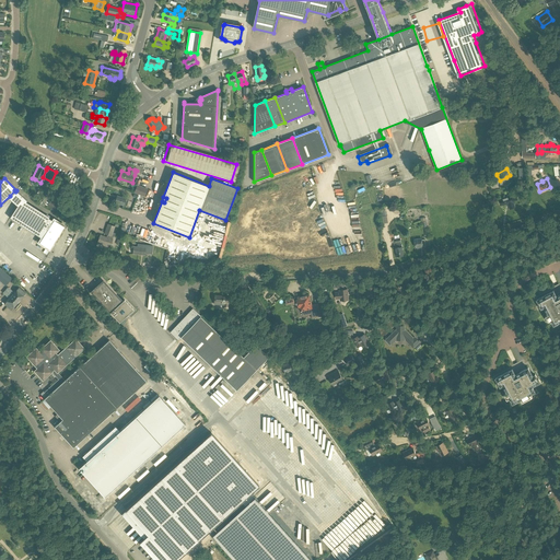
[(137,185),(135,193),(144,196),(148,189),(137,185)]
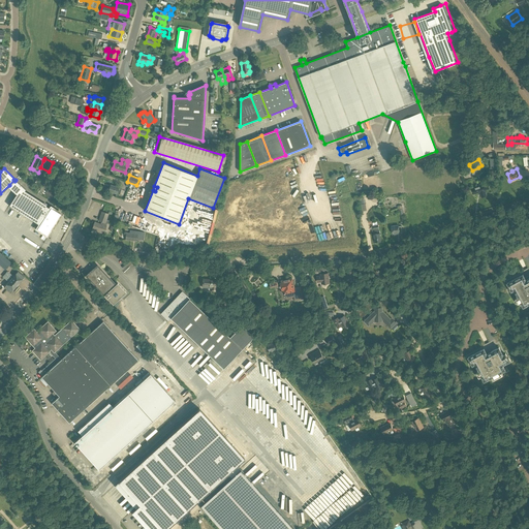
[(39,225),(37,229),(47,236),(50,230),(52,231),(54,226),(53,226),(60,214),(51,208),(50,209),(45,207),(47,206),(24,191),(25,189),(13,180),(8,186),(17,192),(8,206),(39,225)]
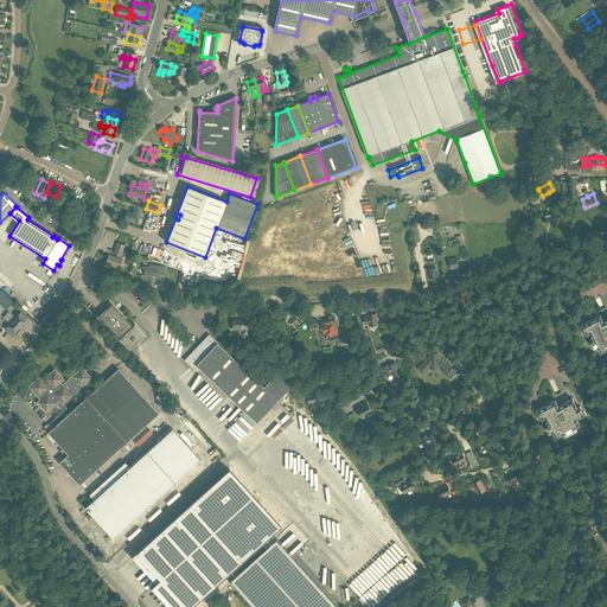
[(558,225),(556,218),(554,211),(550,212),(550,213),(542,216),(544,223),(550,221),(553,227),(558,225)]
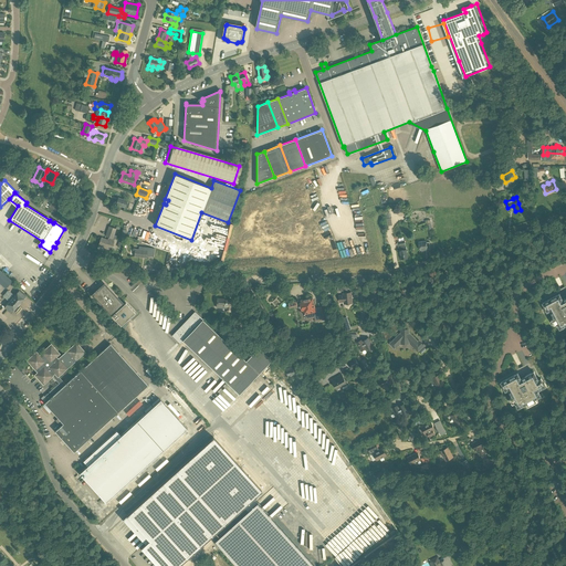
[(116,205),(125,208),(127,208),(129,202),(127,201),(118,198),(116,205)]
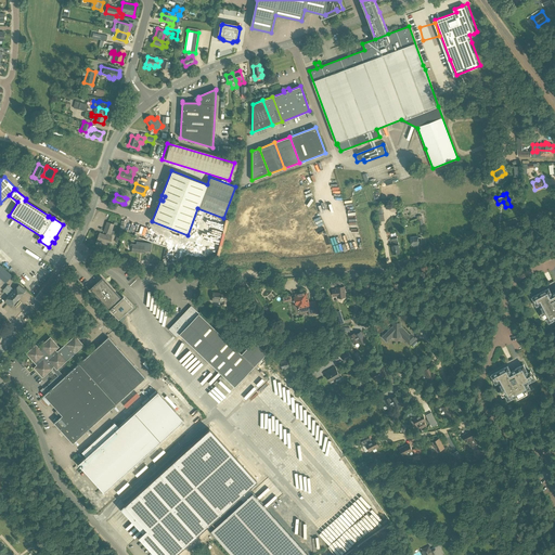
[(47,204),(55,209),(60,203),(51,197),(47,204)]
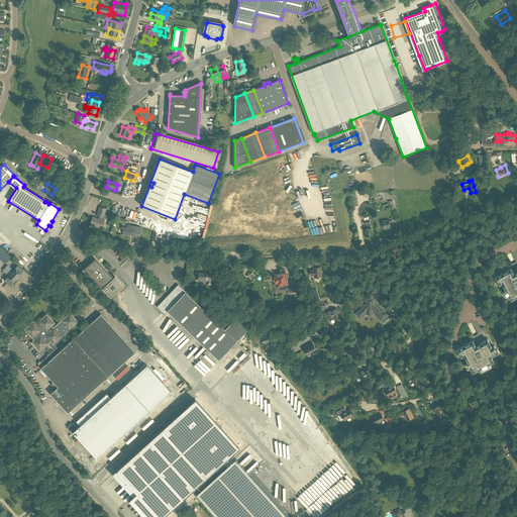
[(98,219),(104,221),(105,218),(103,217),(106,209),(99,207),(96,215),(99,216),(98,219)]
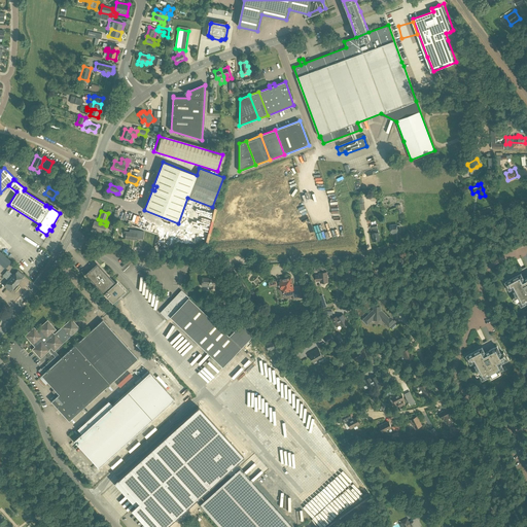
[(106,225),(100,223),(95,221),(92,227),(98,230),(98,231),(103,233),(106,225)]
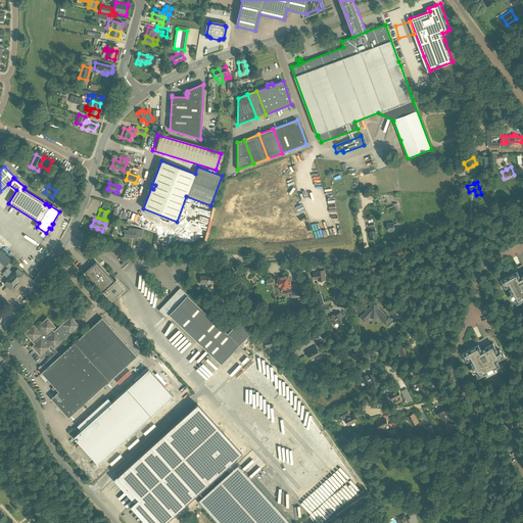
[(194,224),(192,232),(200,233),(200,231),(204,232),(206,224),(202,223),(201,227),(195,226),(195,224),(194,224)]
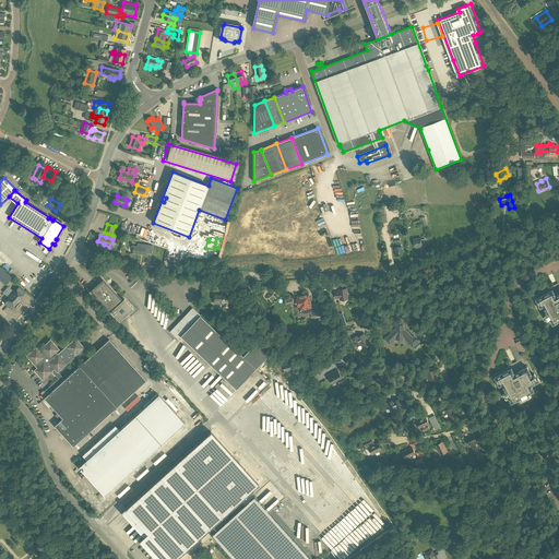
[(393,240),(393,246),(394,246),(395,248),(396,256),(403,254),(401,244),(400,238),(394,239),(393,240)]
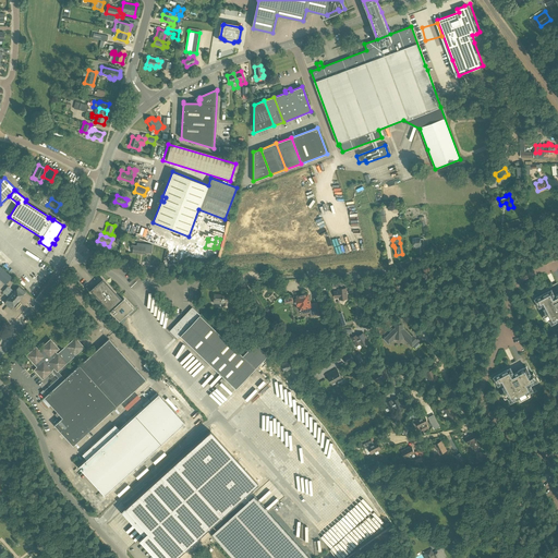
[(423,239),(420,239),(420,238),(413,239),(414,246),(421,246),(421,245),(424,245),(423,239)]
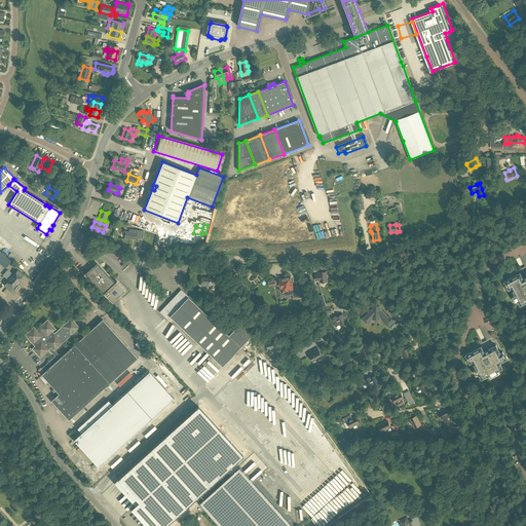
[(124,238),(136,239),(136,237),(143,237),(143,230),(129,229),(129,231),(125,231),(124,238)]
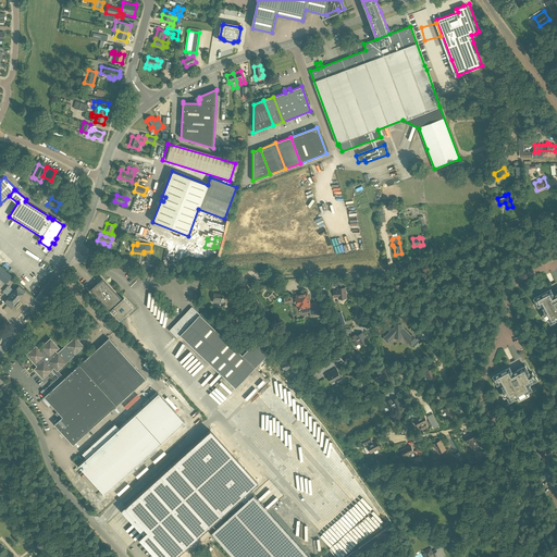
[(0,256),(7,262),(10,259),(3,252),(0,256)]
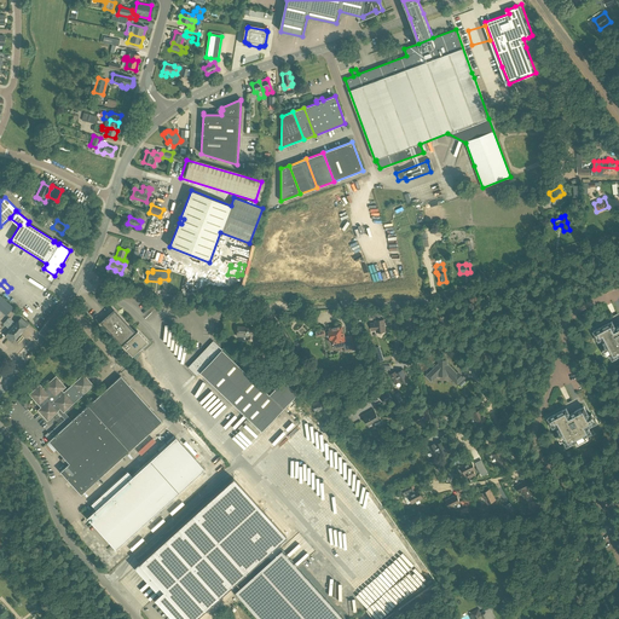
[(25,290),(19,288),(18,291),(28,296),(34,285),(29,283),(25,290)]
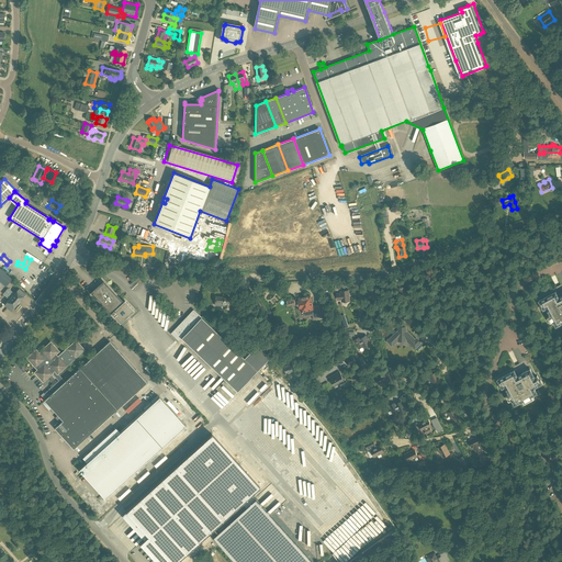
[(35,279),(42,272),(33,263),(26,271),(35,279)]
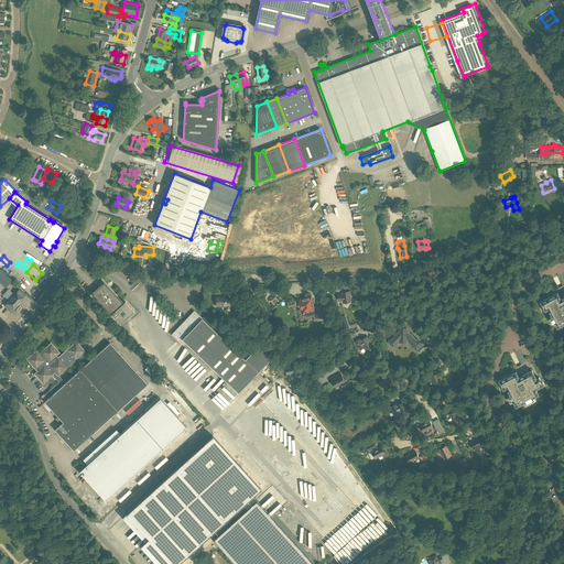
[(0,283),(6,288),(12,281),(0,269),(0,283)]
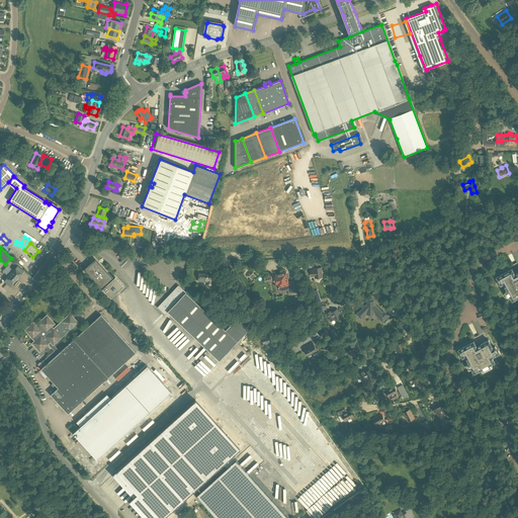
[(91,263),(84,270),(110,298),(123,286),(115,277),(113,278),(98,262),(97,263),(95,262),(94,261),(92,264),(91,263)]
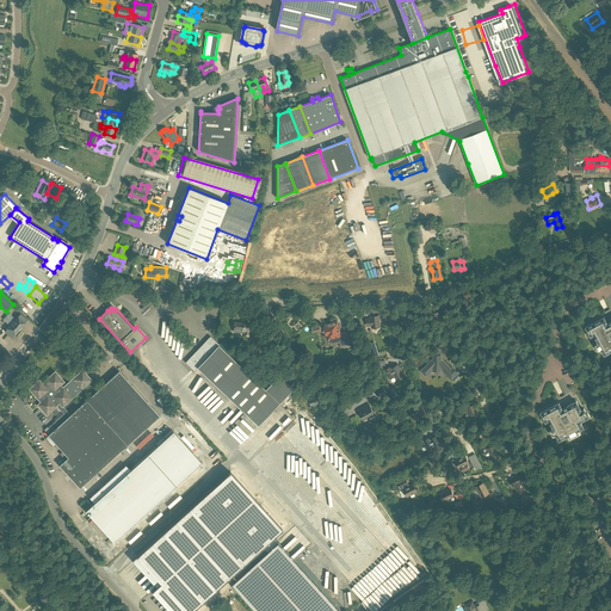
[(6,316),(20,329),(29,320),(20,313),(16,320),(8,314),(6,316)]
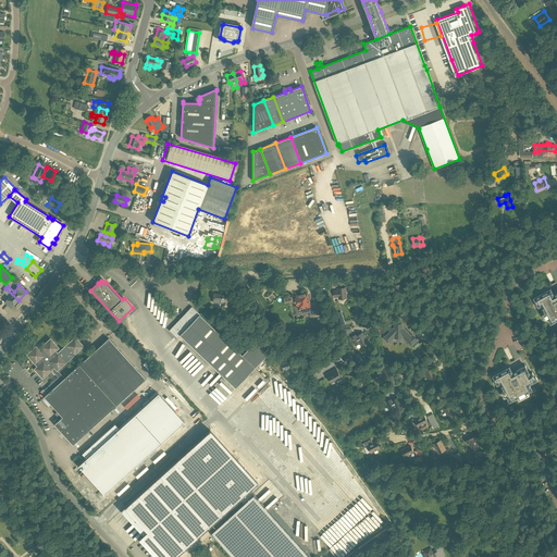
[(373,296),(372,285),(364,286),(366,291),(362,291),(363,297),(368,296),(370,298),(372,296),(373,296)]
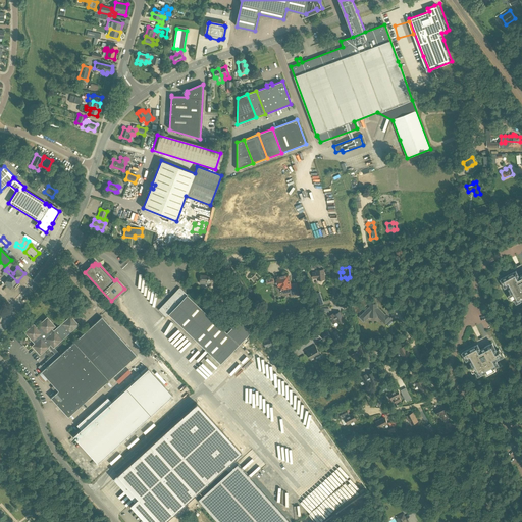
[(324,279),(323,269),(316,270),(317,272),(313,273),(313,278),(317,278),(317,280),(319,280),(321,281),(323,279),(324,279)]
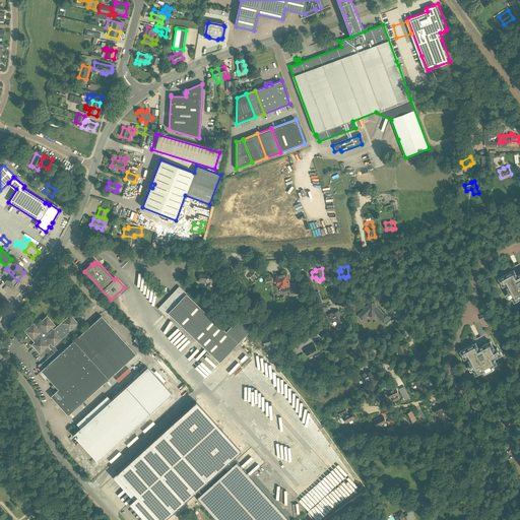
[(17,280),(5,269),(2,272),(8,277),(4,282),(10,288),(17,280)]
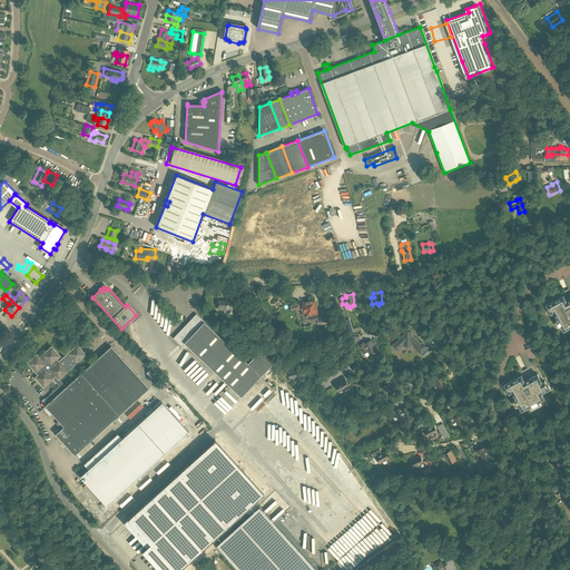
[(547,305),(549,312),(552,310),(558,321),(554,322),(558,327),(561,326),(563,332),(569,327),(569,300),(567,302),(563,296),(547,305)]
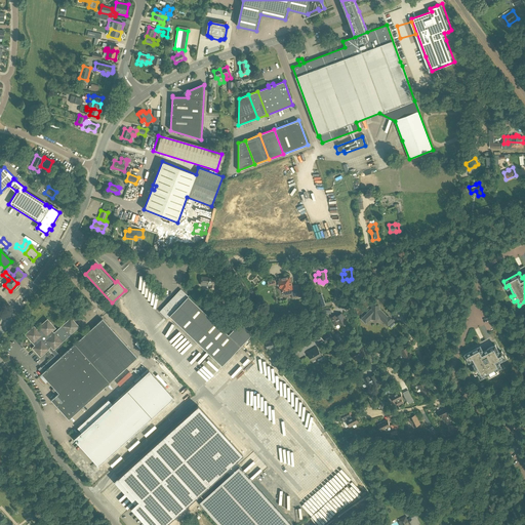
[(201,285),(206,286),(206,284),(210,284),(210,288),(213,289),(213,284),(214,284),(214,278),(201,277),(201,285)]
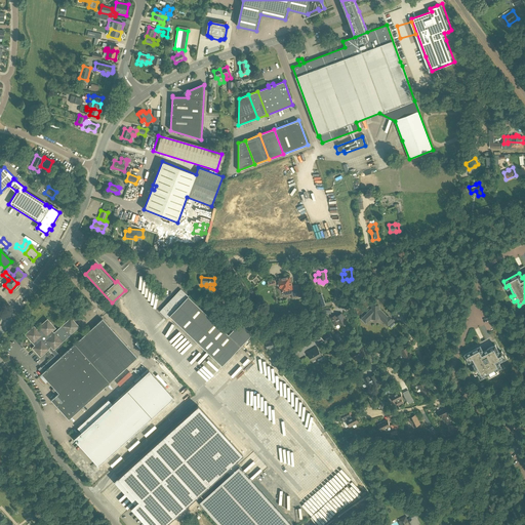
[(279,281),(280,288),(282,287),(283,296),(291,294),(292,297),(303,295),(300,284),(292,286),(290,277),(280,279),(280,281),(279,281)]
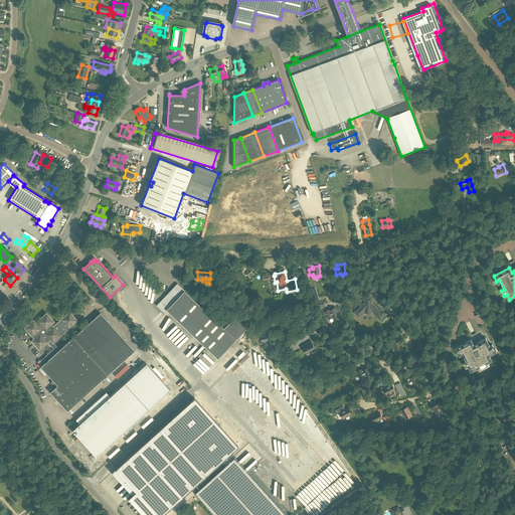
[(164,312),(166,310),(184,291),(177,285),(157,306),(164,312)]
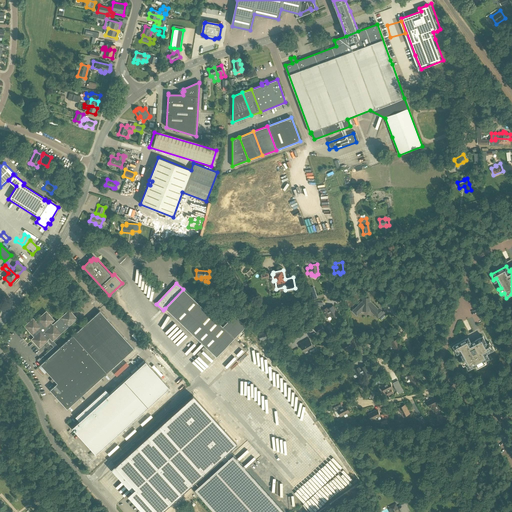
[(165,308),(216,357),(245,326),(233,315),(222,327),(183,289),(165,308)]
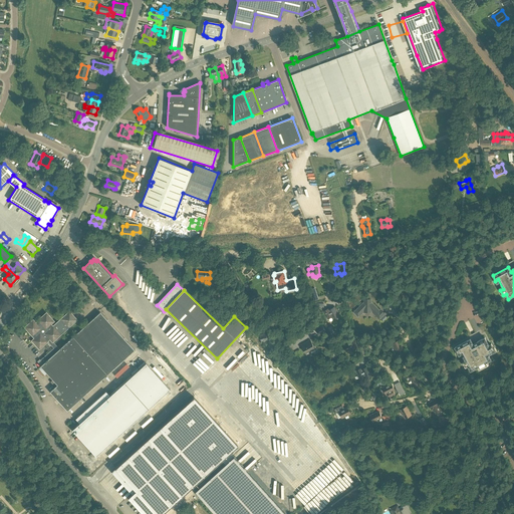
[(354,312),(358,316),(364,310),(365,312),(369,312),(371,310),(379,319),(386,313),(380,309),(379,310),(371,302),(371,300),(364,300),(364,302),(354,312)]
